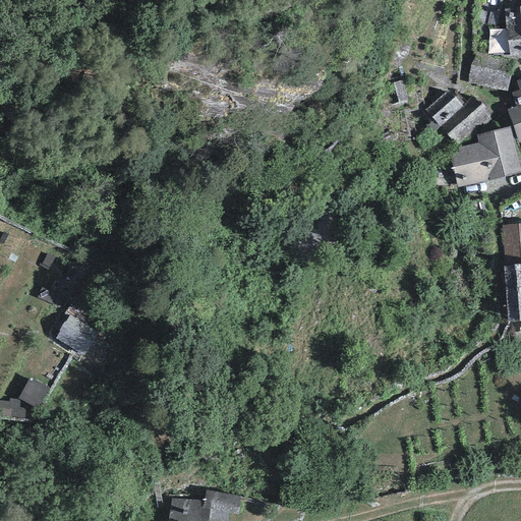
[(520,0),(516,0),(517,7),(505,9),(510,56),(520,55),(520,0)]
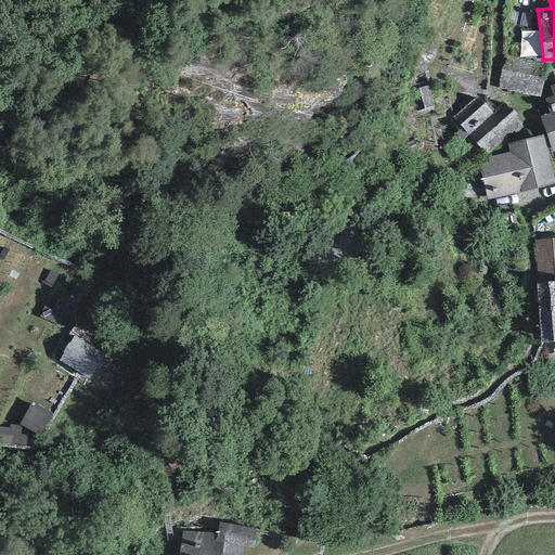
[(549,65),(506,54),(499,88),(540,98),(549,65)]
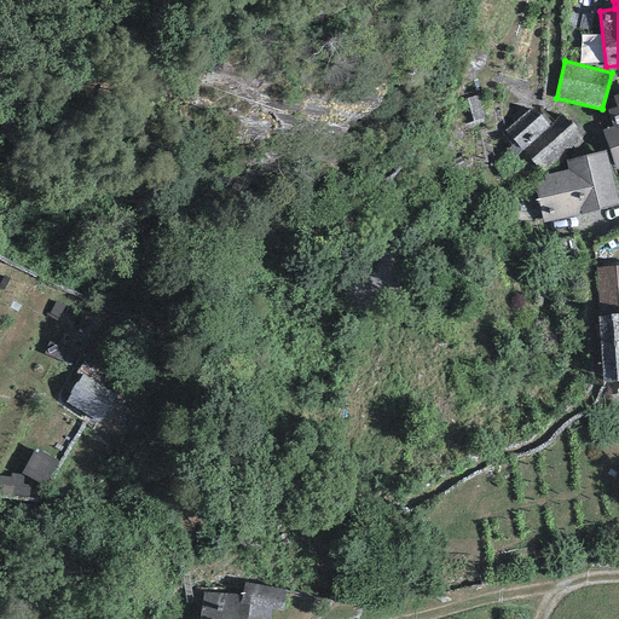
[(613,127),(602,131),(615,171),(618,168),(618,93),(613,97),(617,106),(607,110),(613,127)]
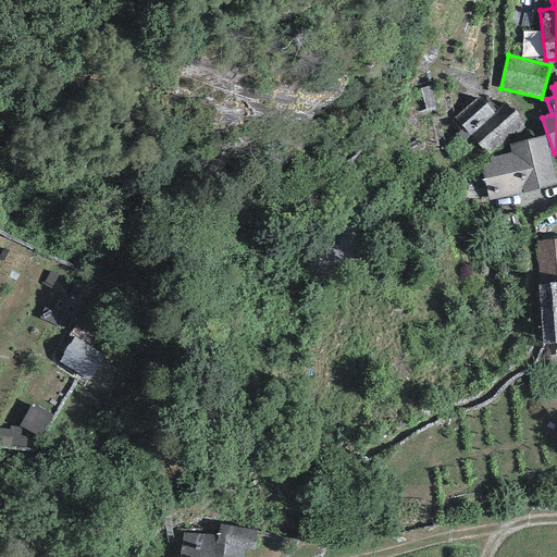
[(420,89),(426,110),(436,107),(430,86),(420,89)]
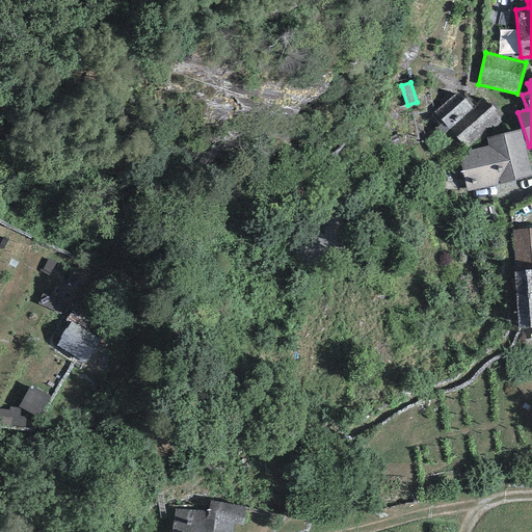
[(457,92),(434,112),(451,129),(473,108),(457,92)]
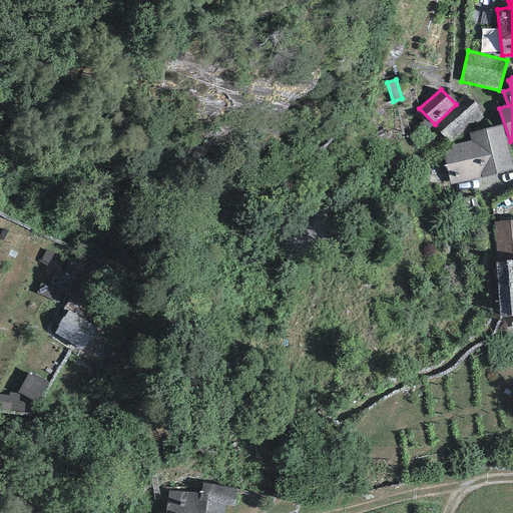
[(466,95),(456,104),(435,124),(451,141),(482,112),(466,95)]
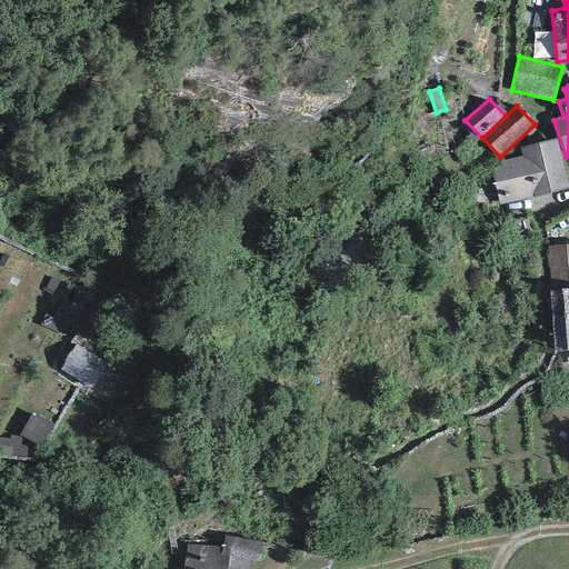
[(568,188),(568,187),(557,138),(520,148),(522,156),(490,163),(499,206),(568,188)]
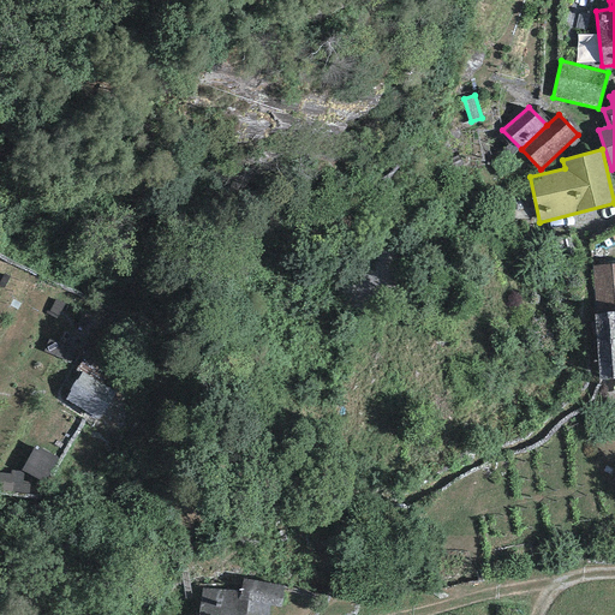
[(614,263),(591,266),(595,315),(614,312),(614,263)]
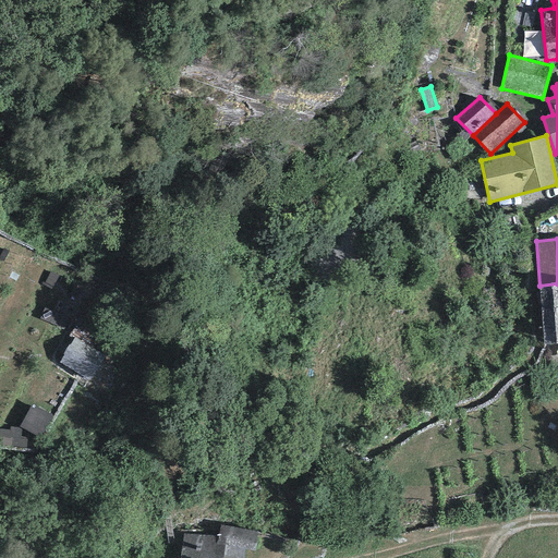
[(544,344),(557,343),(557,283),(540,286),(544,344)]
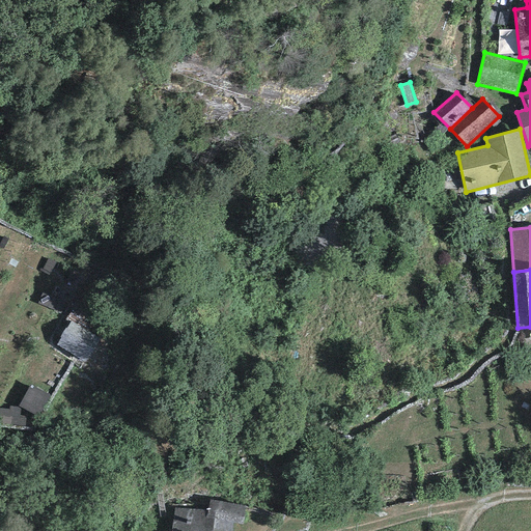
[(98,296),(80,287),(70,310),(87,318),(98,296)]
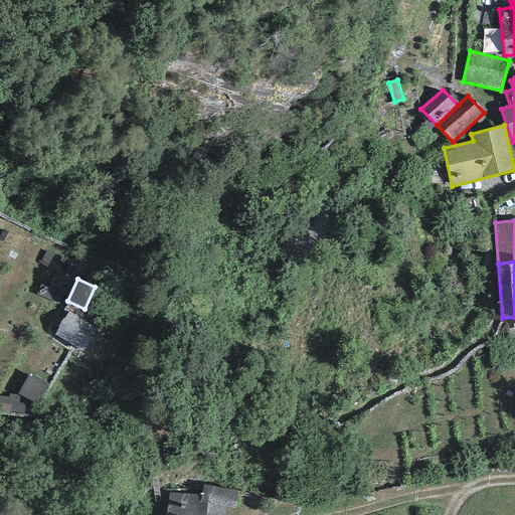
[(96,330),(68,312),(54,334),(81,352),(96,330)]
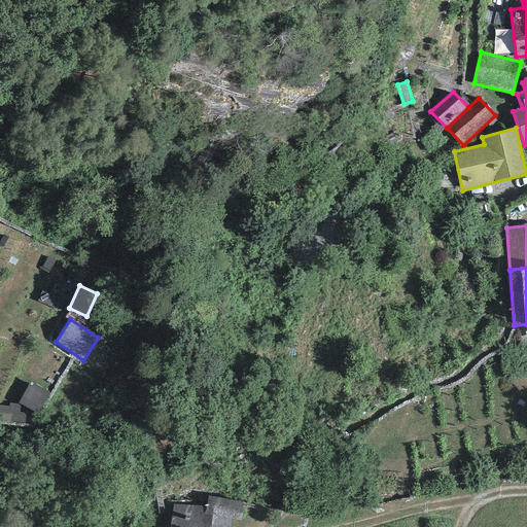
[(49,391),(29,382),(19,403),(39,414),(49,391)]
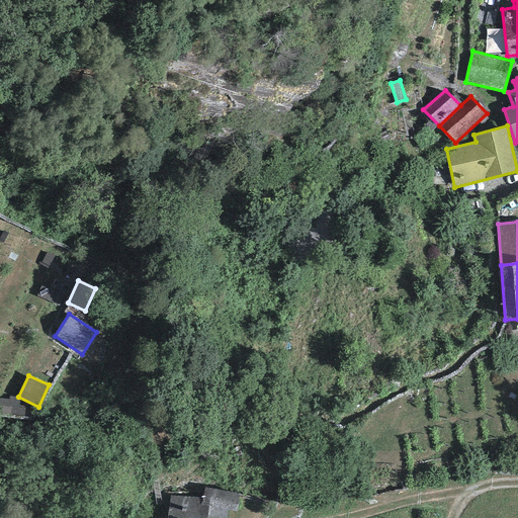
[(17,398),(8,397),(9,399),(0,398),(0,412),(24,416),(25,406),(19,406),(19,399),(17,398)]
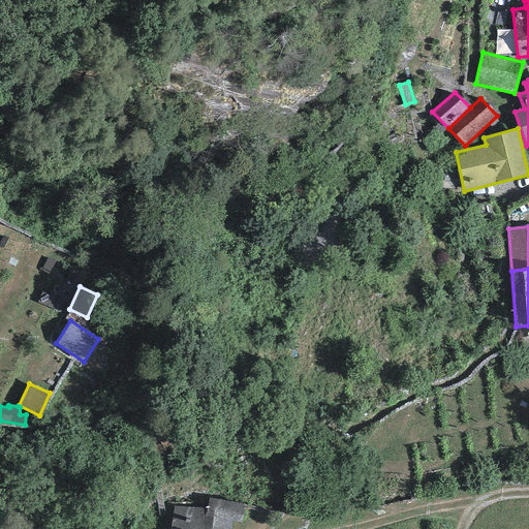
[(207,507),(175,505),(170,528),(211,528),(212,515),(240,522),(243,503),(209,497),(207,507)]
